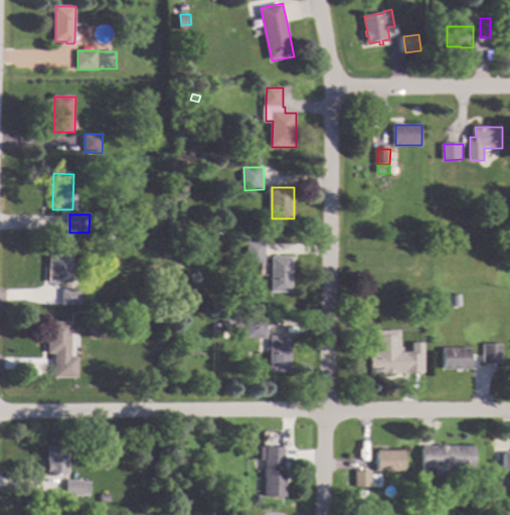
[(267,242),(267,263),(267,264),(247,263),(248,242),(266,242),(267,242)]
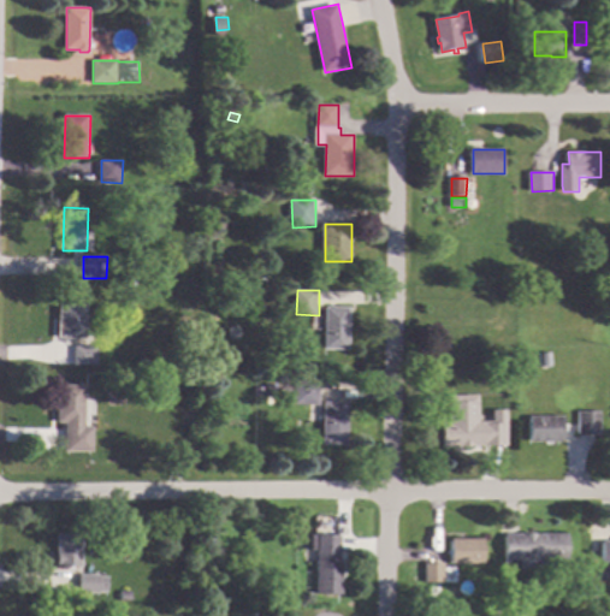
[(88,338),(61,338),(63,301),(87,301),(89,301),(88,338)]
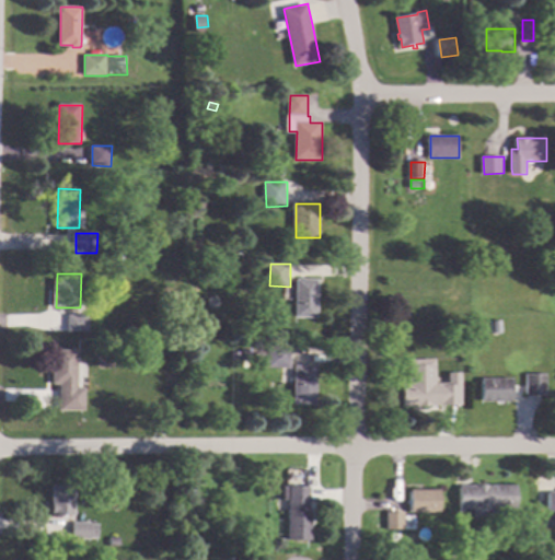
[(319,318),(297,317),(298,279),(320,280),(319,318)]
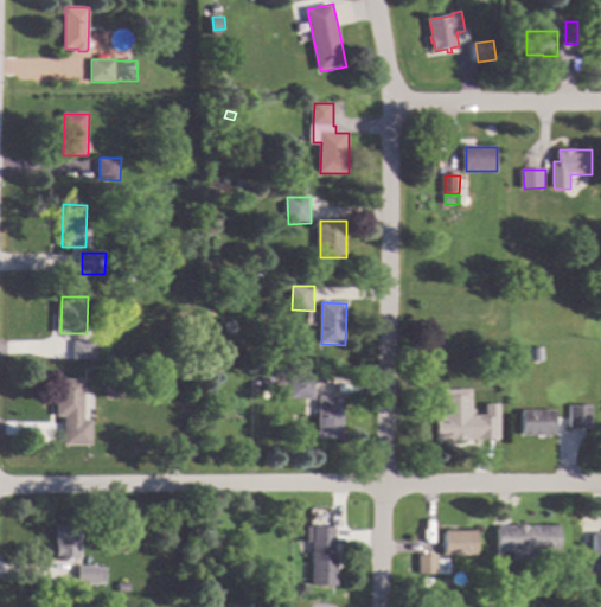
[(98,359),(97,359),(77,359),(77,358),(77,343),(77,342),(100,342),(98,359)]
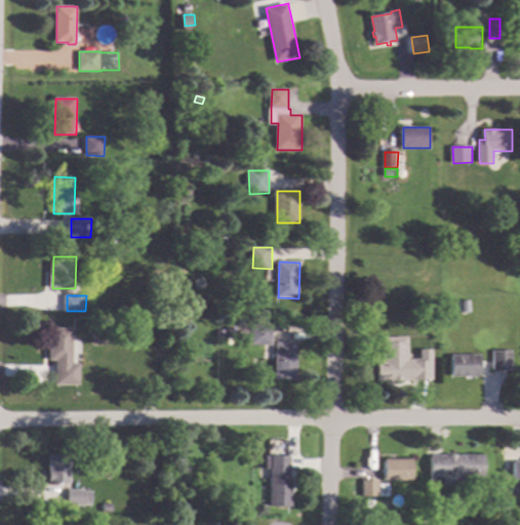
[(472,312),(464,313),(464,301),(472,300),(472,312)]
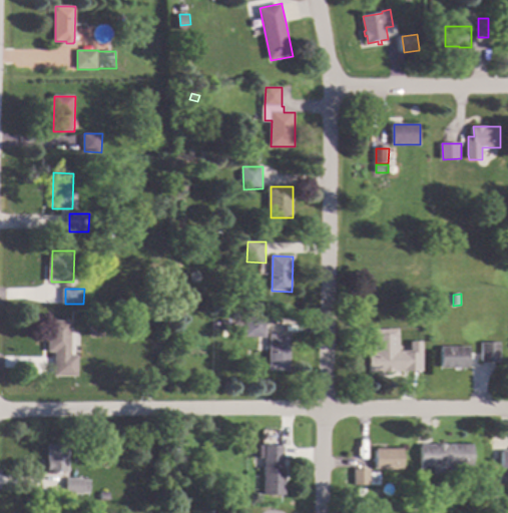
[(128,310),(121,310),(121,302),(129,302),(128,310)]
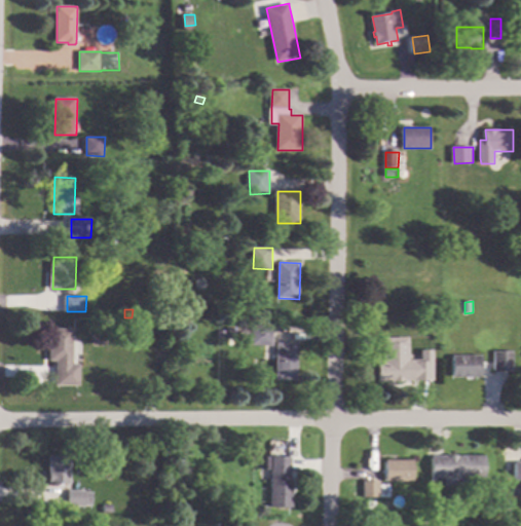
[(273,344),(273,345),(252,345),(253,326),(273,326),(273,344)]
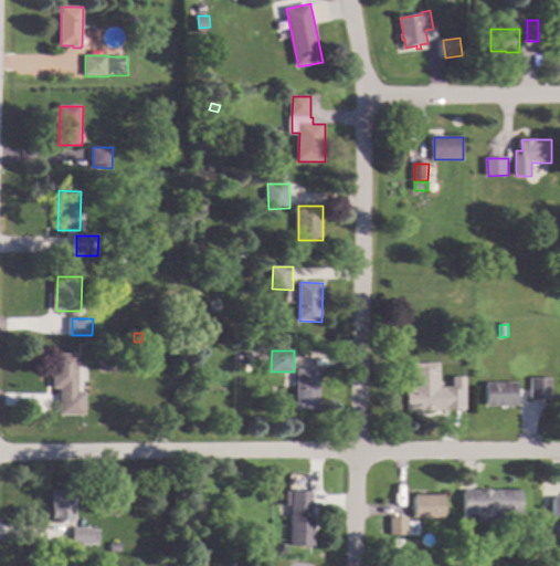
[(81,391),(87,391),(87,416),(62,415),(62,412),(63,395),(63,389),(55,389),(56,354),(81,354),(81,391)]
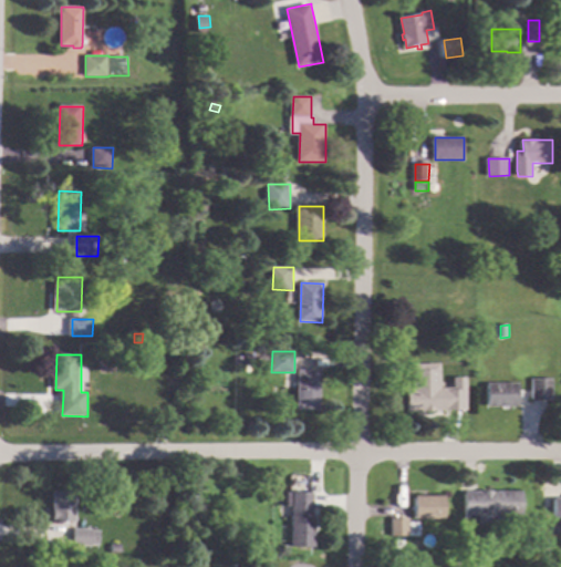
[(440,383),(440,400),(440,401),(438,401),(438,412),(408,412),(409,388),(415,388),(415,364),(440,364),(440,383)]
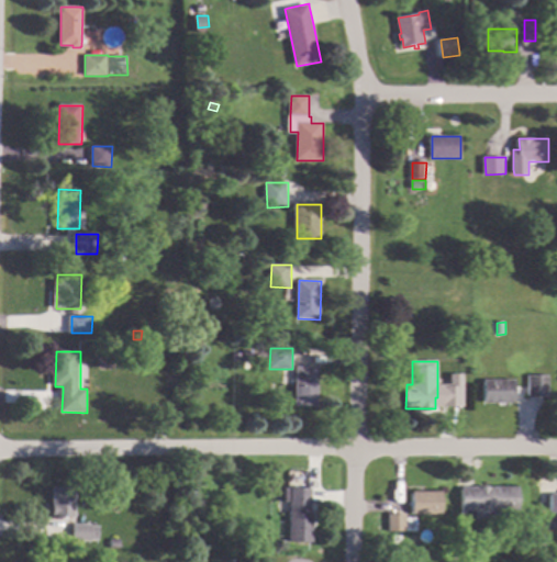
[(463,382),(445,383),(445,380),(444,366),(463,366),(463,382)]
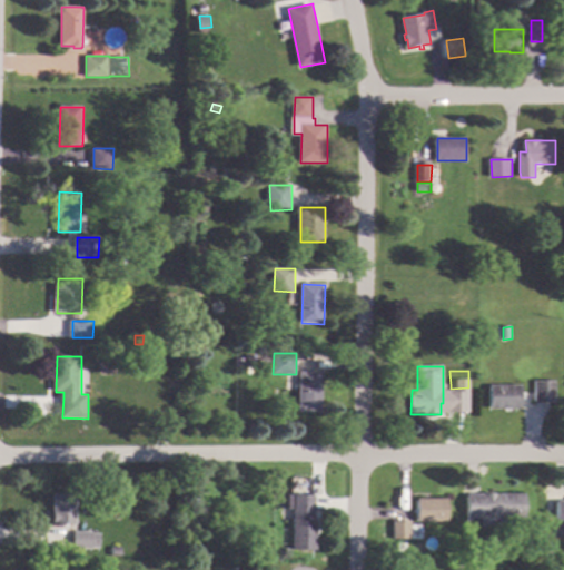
[(323,412),(300,411),(300,373),(323,373),(324,373),(323,412)]
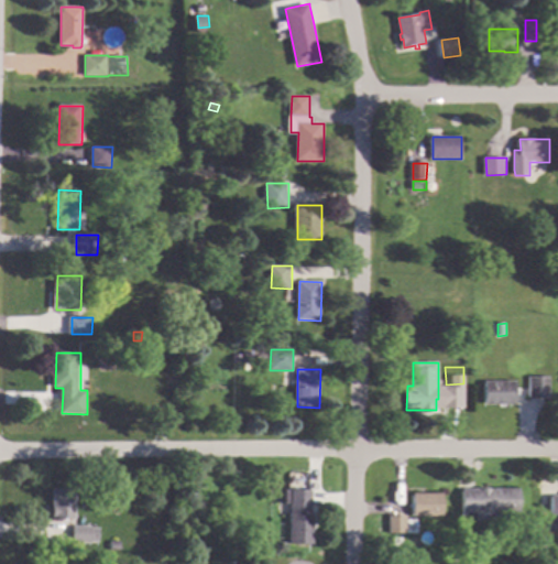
[(550,399),(546,399),(533,399),(531,399),(531,377),(550,377),(550,399)]
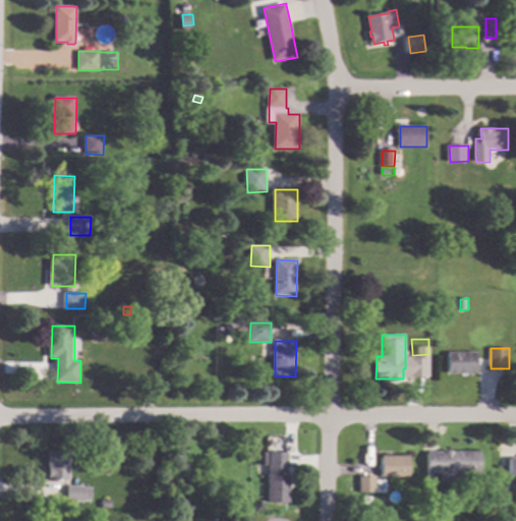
[(477,373),(450,373),(450,352),(477,352),(477,373)]
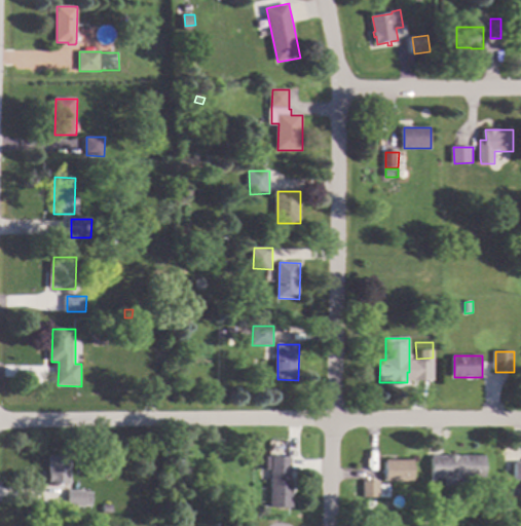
[(72,484),(65,484),(65,487),(62,487),(62,484),(50,484),(51,456),(73,456),(72,484)]
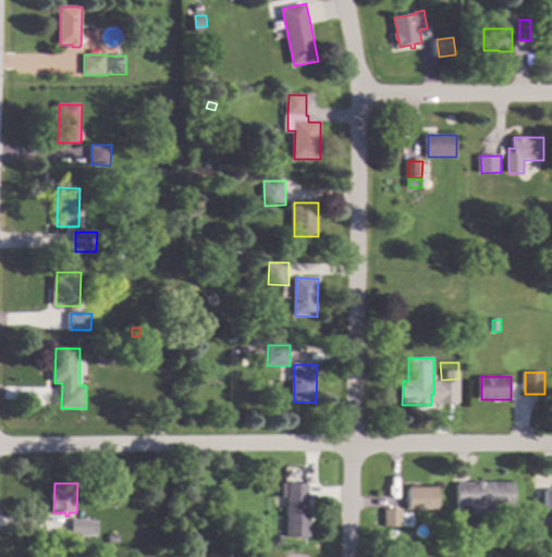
[(309,484),(309,498),(309,508),(311,508),(310,537),(289,537),(290,483),(308,483),(309,483),(309,484)]
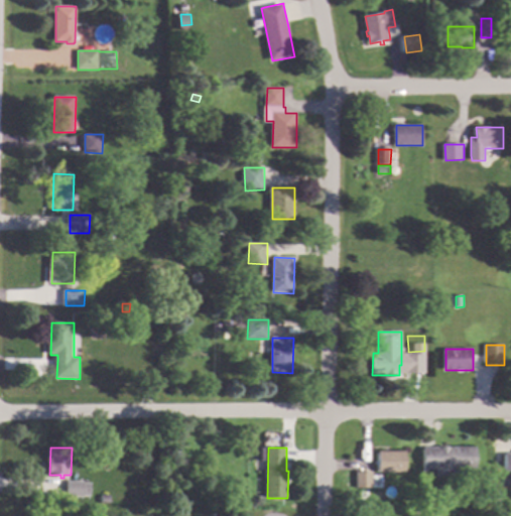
[(478,469),(459,469),(459,477),(437,477),(437,469),(424,469),(424,448),(424,447),(437,447),(477,447),(478,469)]
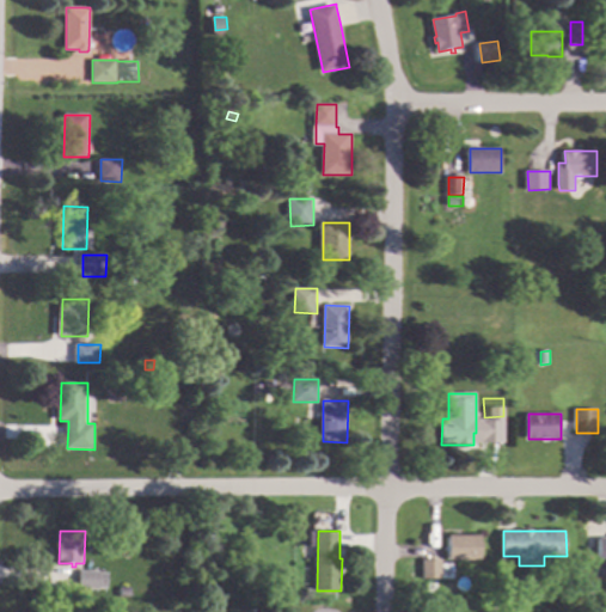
[(483,560),(451,560),(450,551),(447,551),(447,548),(450,548),(450,536),(483,534),(483,560)]
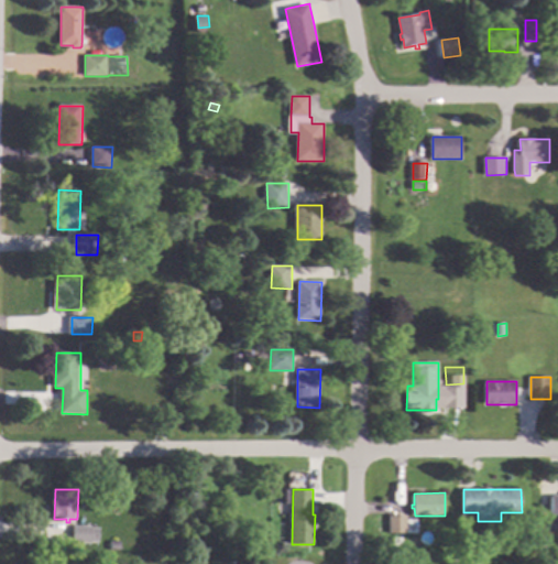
[(407,519),(408,533),(391,533),(391,516),(392,516),(407,516),(407,519)]
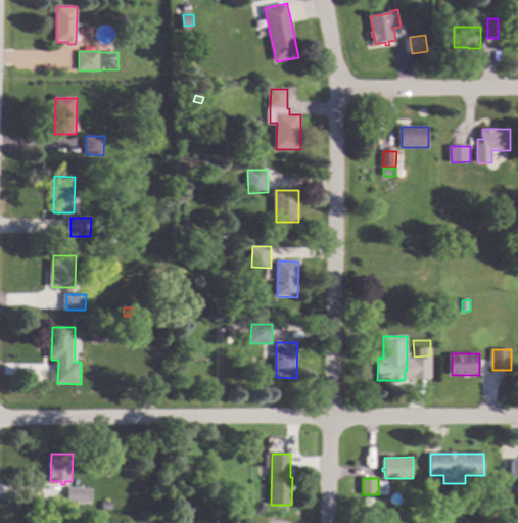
[(87,489),(94,489),(94,503),(87,503),(87,504),(69,504),(69,503),(69,487),(72,487),(87,488),(87,489)]
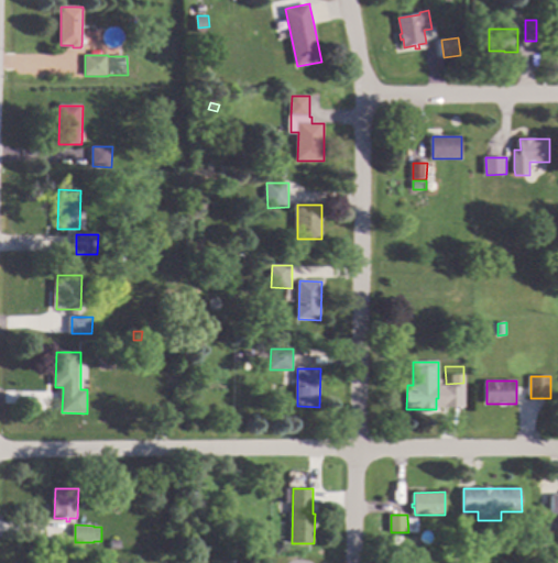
[(404,545),(395,545),(395,536),(404,536),(404,545)]
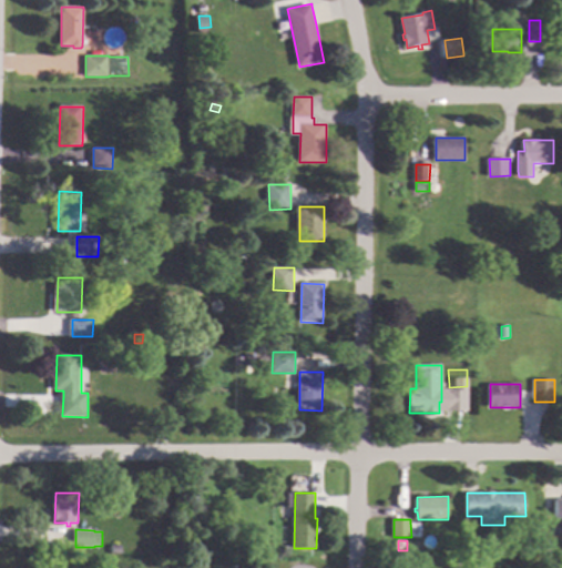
[(124,554),(114,554),(114,545),(124,546),(124,554)]
